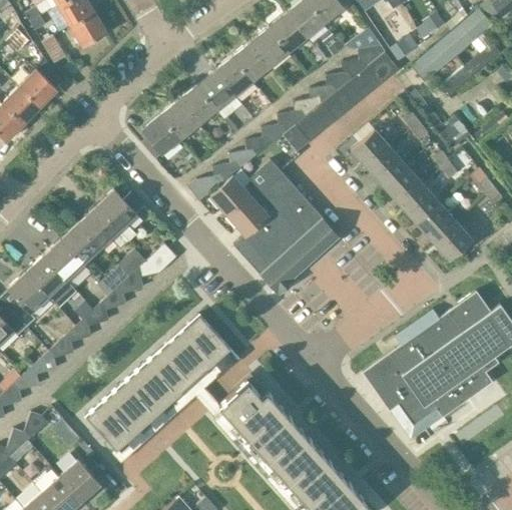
[(0,0),(0,11),(2,14),(11,6),(5,0),(0,0)]
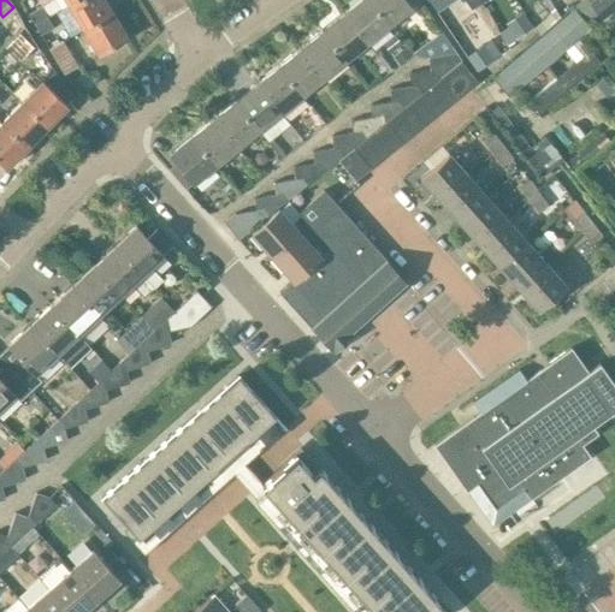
[(82,0),(71,7),(86,31),(114,15),(106,0),(82,0)]
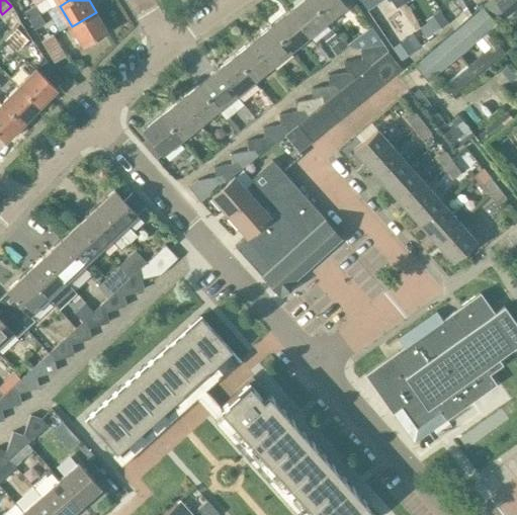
[(306,0),(291,12),(289,14),(310,39),(312,37),(328,24),(308,0),(306,0)]
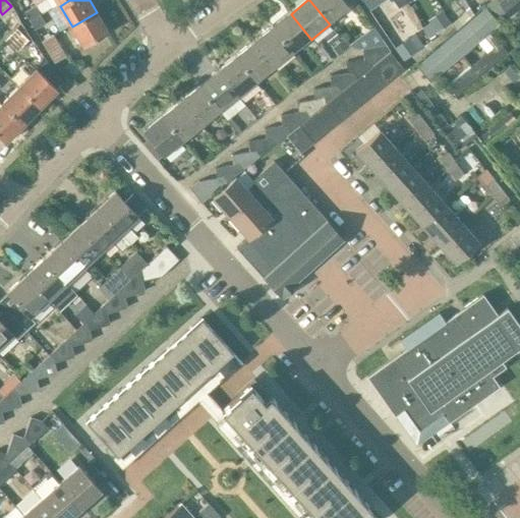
[(309,0),(330,24),(332,22),(349,9),(348,9),(341,0),(309,0)]
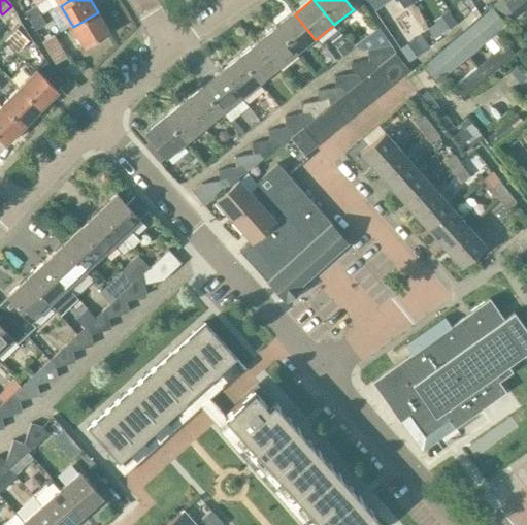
[(358,0),(346,0),(353,9),(361,3),(358,0)]
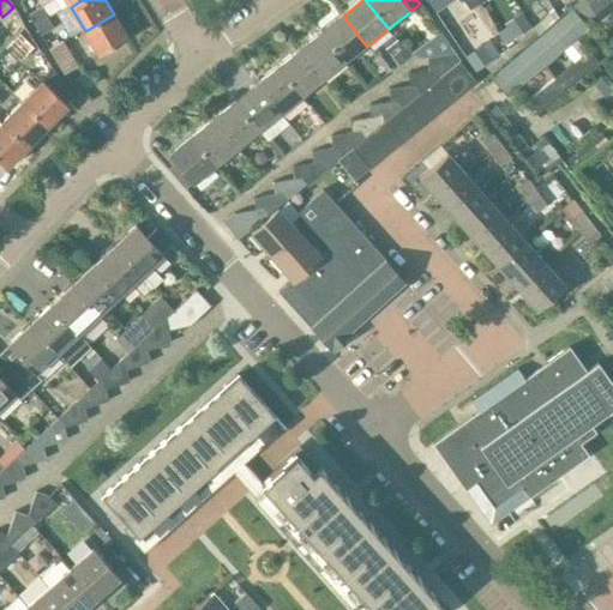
[(475,0),(462,0),(472,13),(481,7),(475,0)]
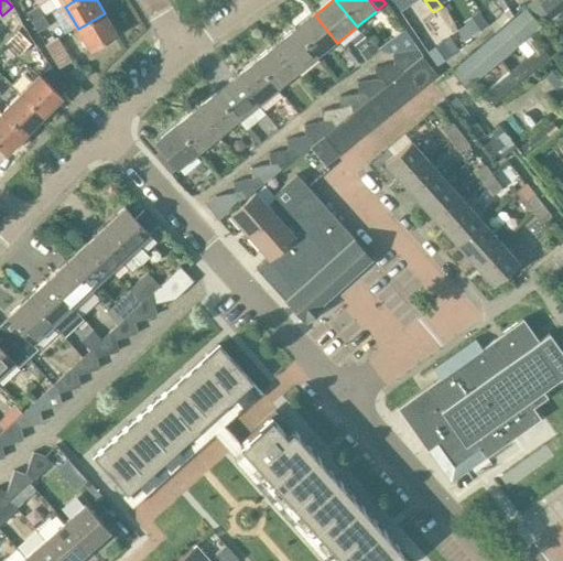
[(562,0),(544,0),(540,3),(551,19),(562,10),(562,0)]
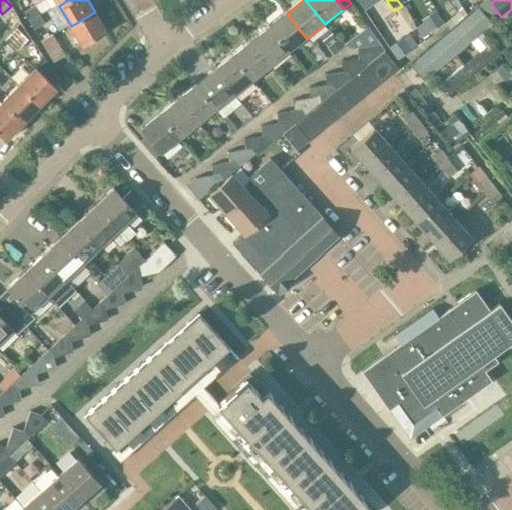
[(24,14),(29,24),(40,17),(34,8),(24,14)]
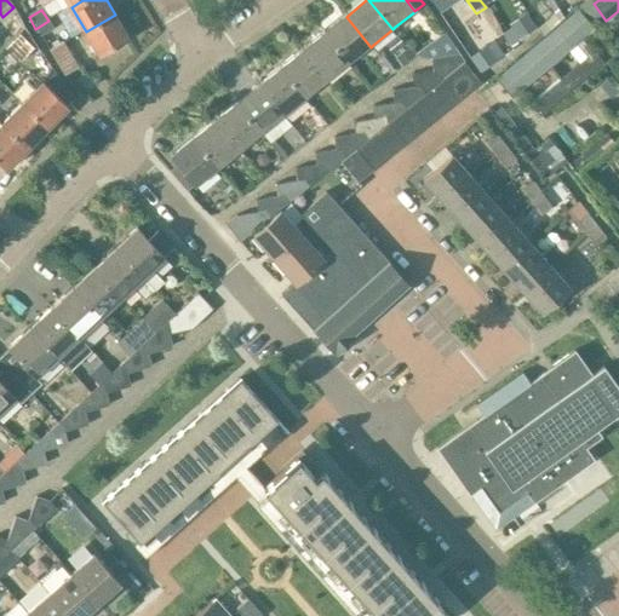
[(514,102),(595,32),(578,12),(497,80),(514,102)]
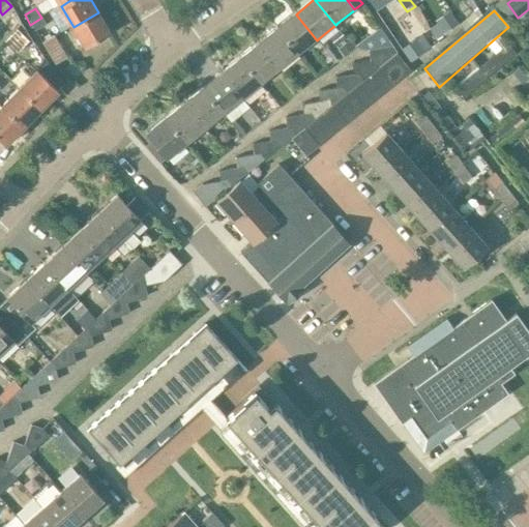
[(98,12),(74,27),(82,41),(77,45),(81,52),(111,33),(98,12)]
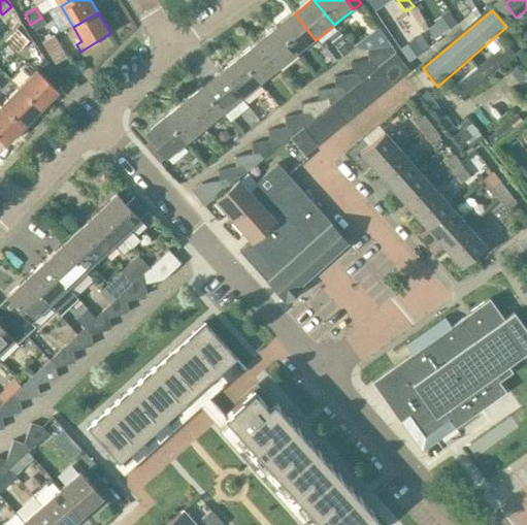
[(448,13),(427,27),(435,38),(456,25),(448,13)]
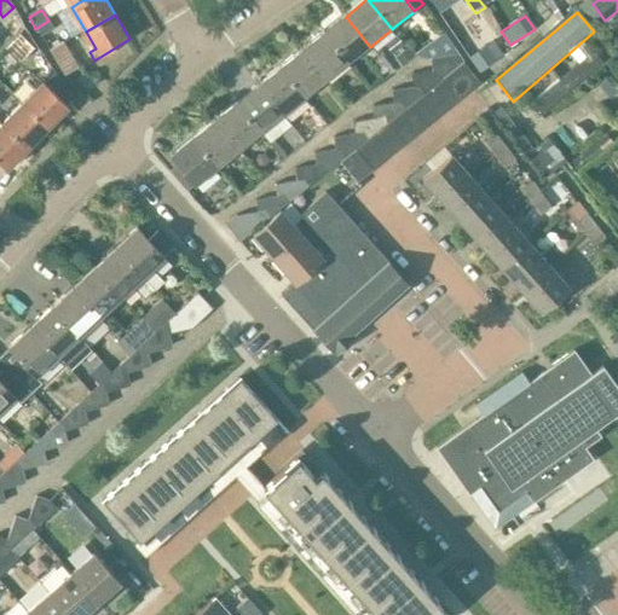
[(327,32),(324,34),(348,64),(351,62),(370,47),(346,17),(327,32)]
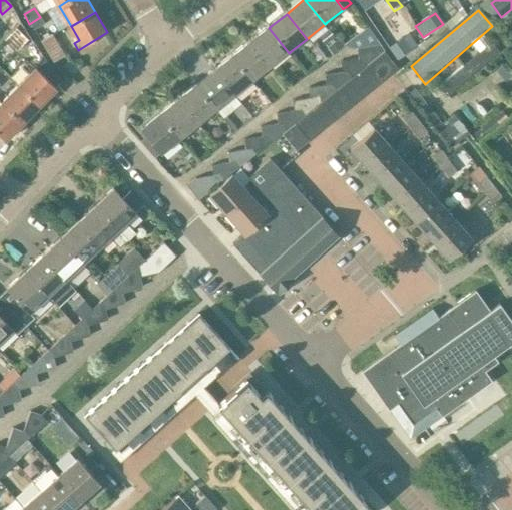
[(29,24),(34,32),(45,25),(40,17),(29,24)]
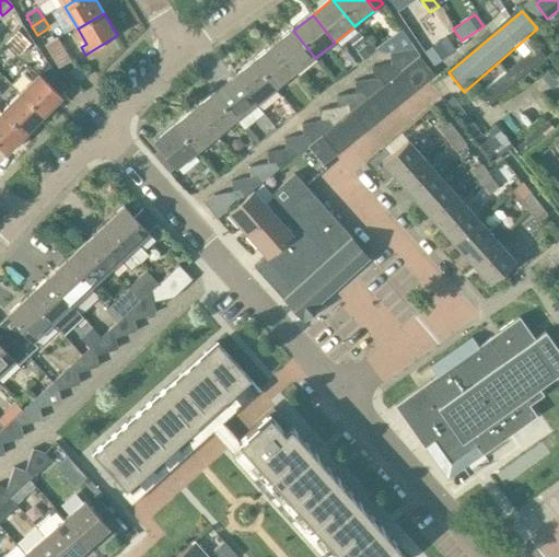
[(25,55),(37,47),(22,26),(12,37),(22,50),(25,55)]
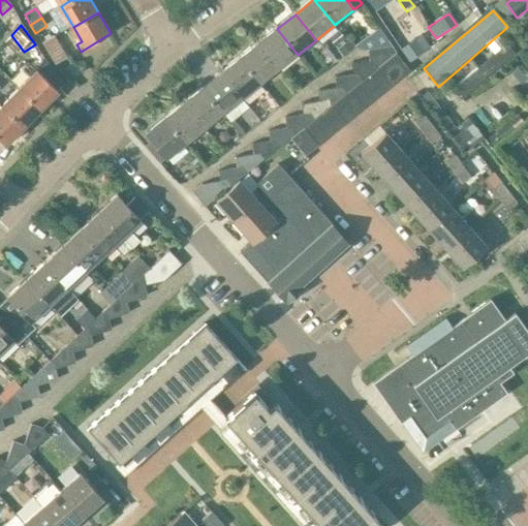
[(260,42),(257,44),(279,70),(281,68),(298,55),(277,29),(260,42)]
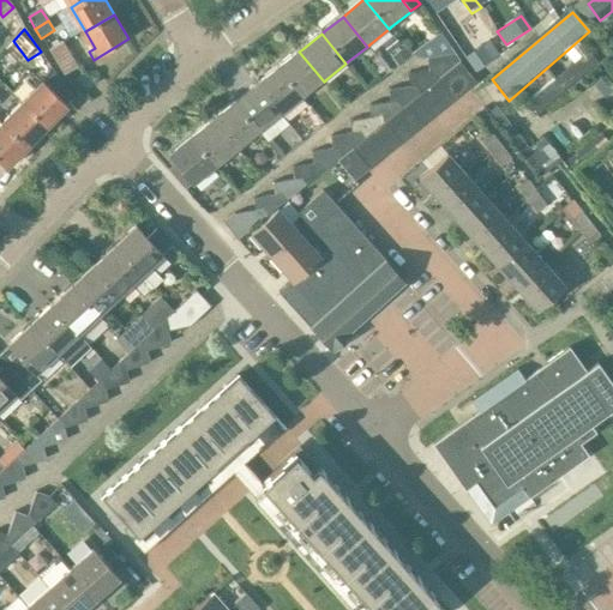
[(427,60),(430,73),(437,72),(443,78),(448,74),(461,64),(456,56),(442,35),(412,56),(427,60)]
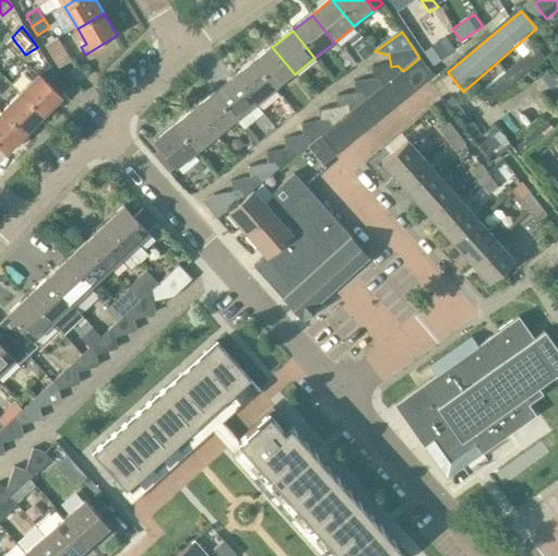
[(542,45),(532,33),(520,43),(530,54),(542,45)]
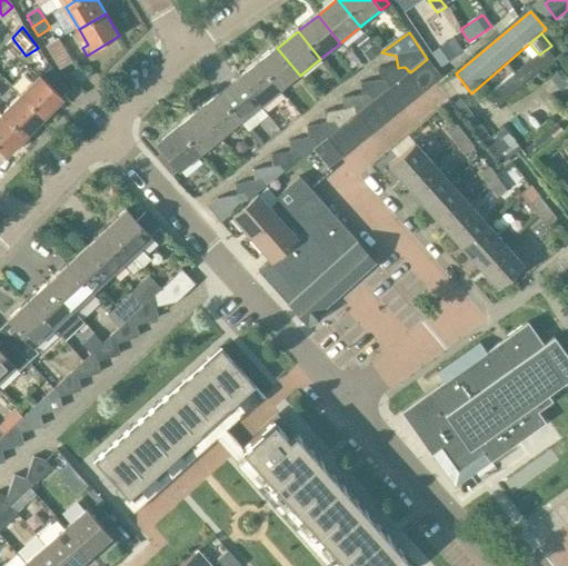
[(60,71),(72,65),(73,63),(58,39),(46,48),(60,71)]
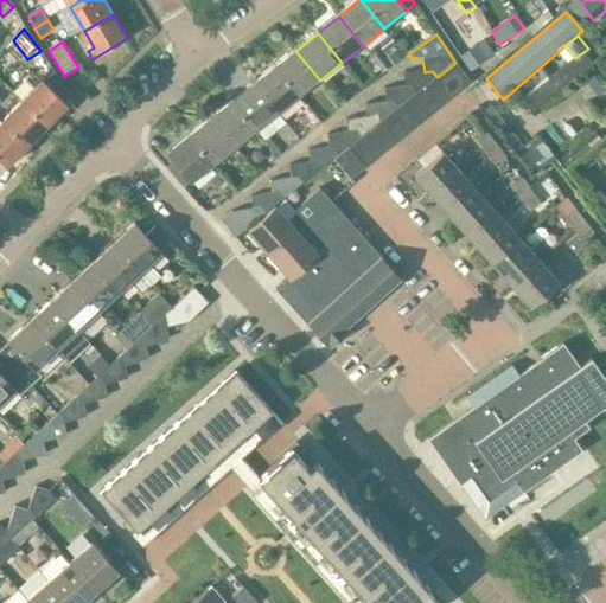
[(278,65),(274,68),(299,97),(301,95),(320,81),(295,51),(278,65)]
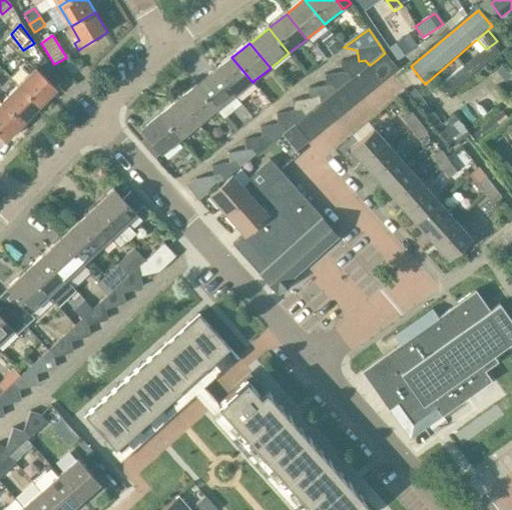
[(498,52),(492,45),(465,68),(464,67),(438,89),(445,97),(498,52)]
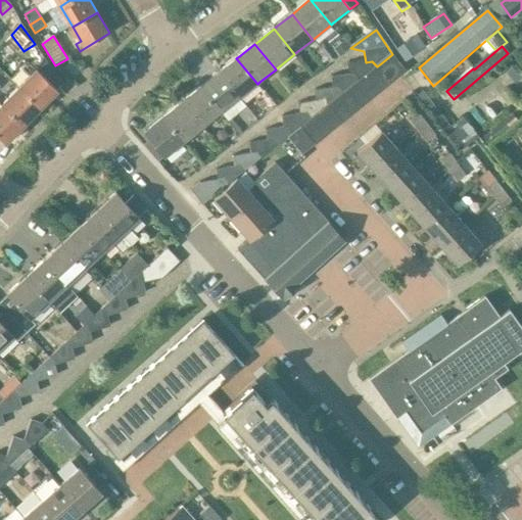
[(392,54),(381,63),(395,80),(406,72),(392,54)]
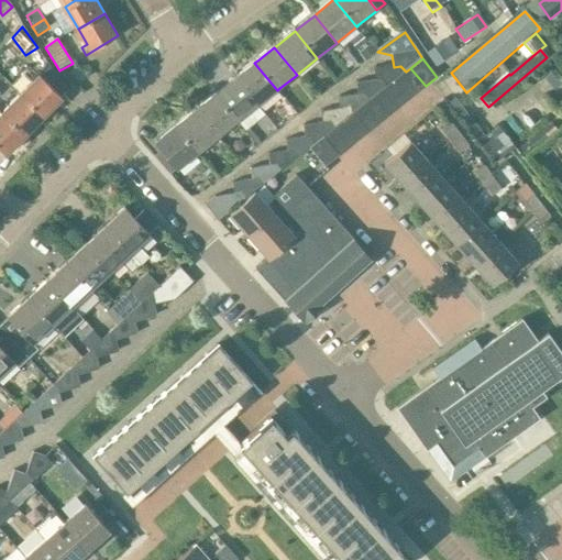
[(237,77),(234,79),(256,107),(260,105),(277,90),(254,63),(237,77)]
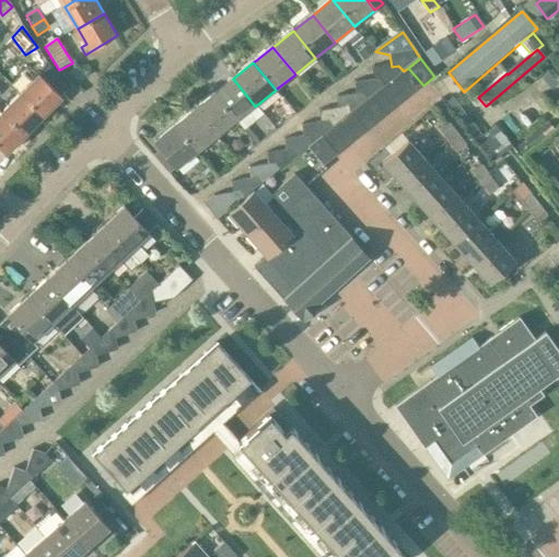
[(88,79),(71,64),(59,70),(80,88),(88,79)]
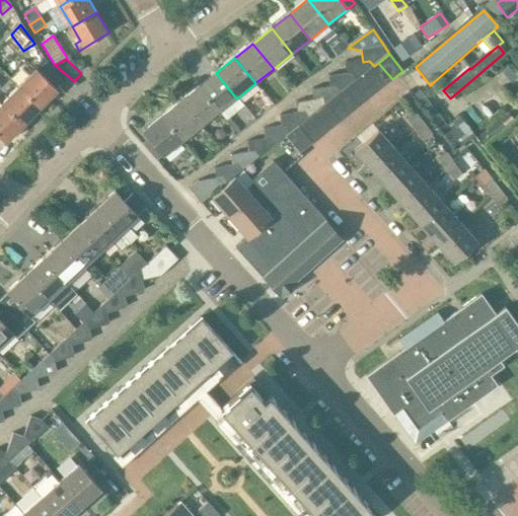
[(357,79),(368,71),(374,66),(369,61),(363,62),(345,64),(347,75),(353,74),(357,79)]
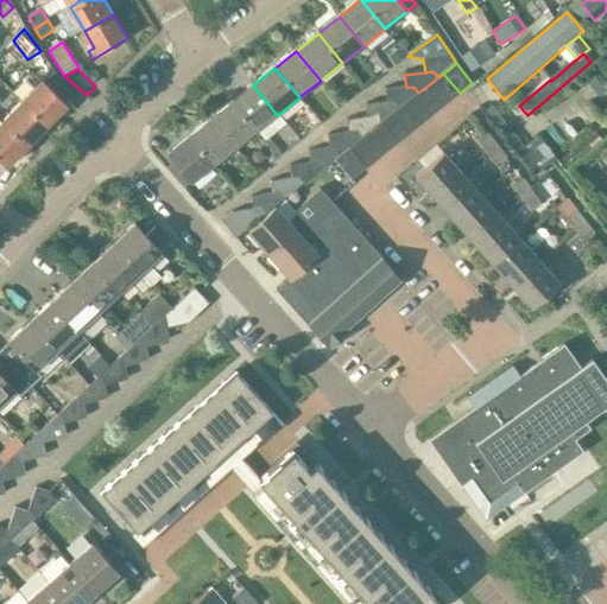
[(448,103),(460,93),(443,74),(438,77),(431,83),(448,103)]
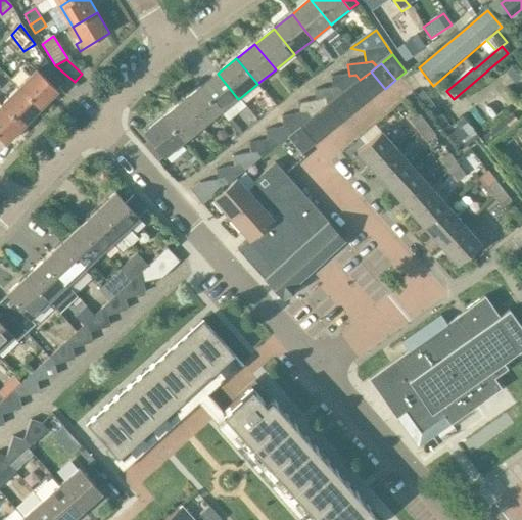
[(42,109),(59,92),(38,72),(21,89),(42,109)]
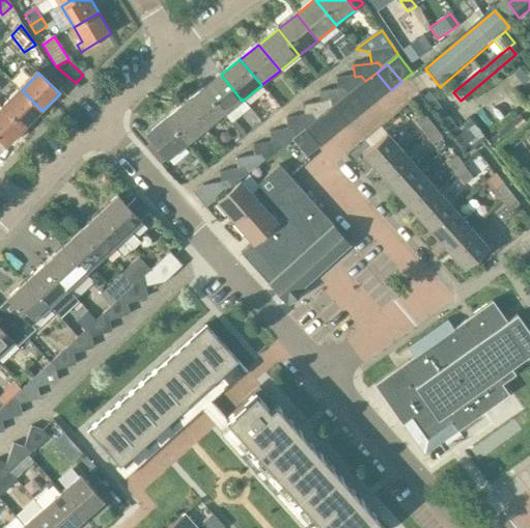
[(391,90),(377,73),(365,81),(365,82),(380,99),(391,90)]
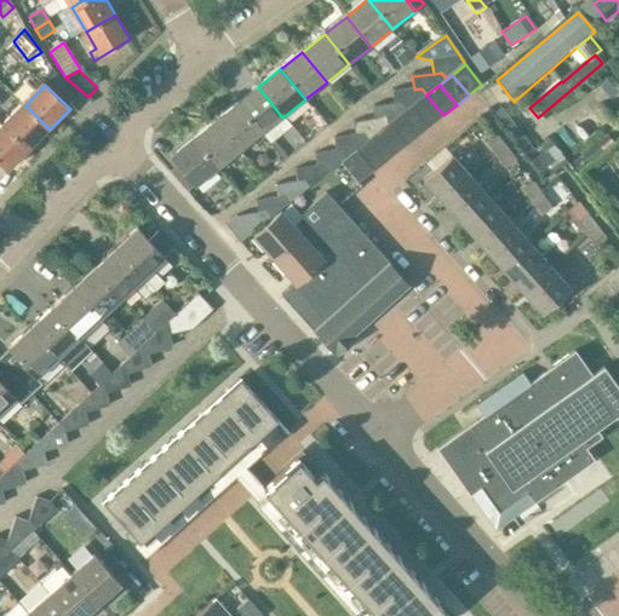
[(239,102),(236,104),(261,134),(264,133),(282,117),(258,87),(239,102)]
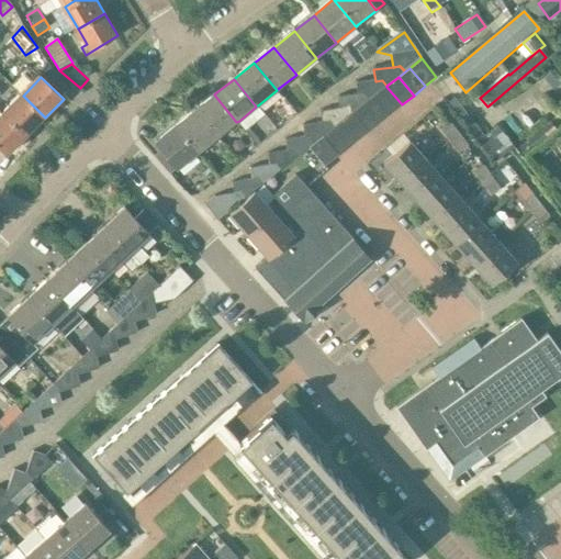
[(356,85),(358,96),(365,94),(369,100),(376,96),(386,87),(386,86),(382,80),(376,81),(356,85)]
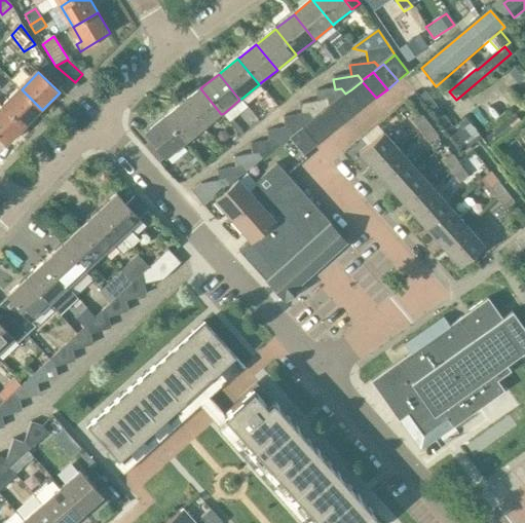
[(366,107),(376,98),(362,81),(351,89),(366,107)]
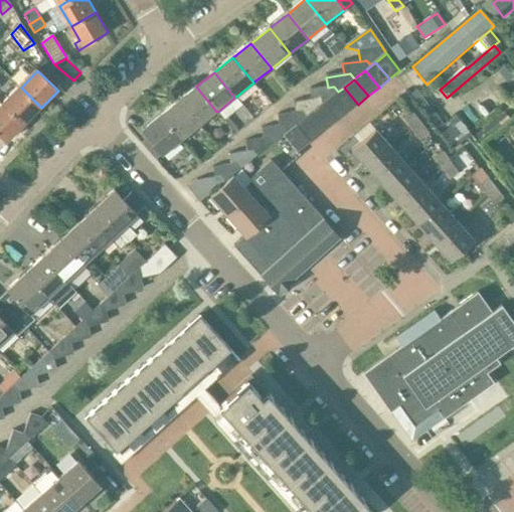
[(180,100),(178,102),(198,127),(201,125),(216,112),(196,87),(180,100)]
